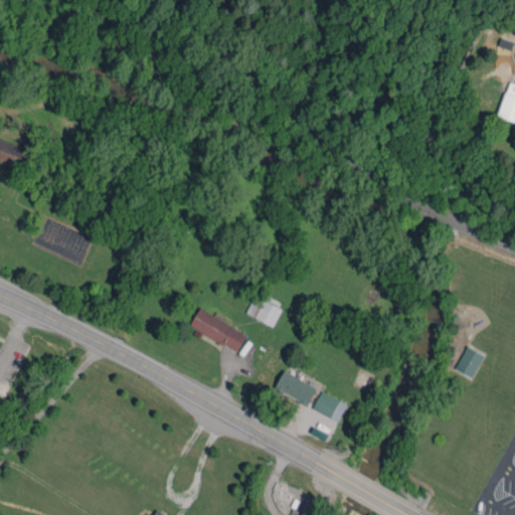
[(514,82),(508,80),(498,117),(514,121),(514,82)]
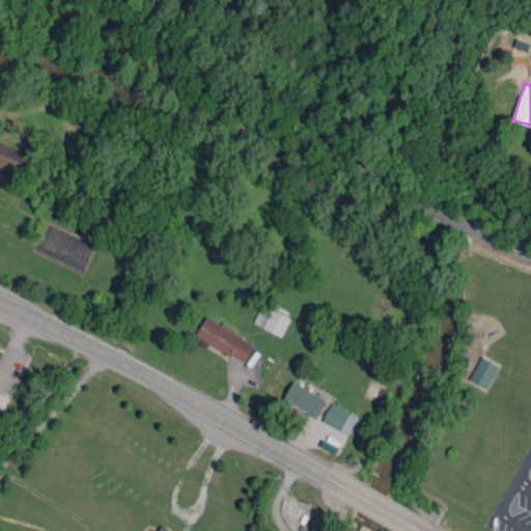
[(0,166),(26,176),(34,155),(0,141),(0,166)]
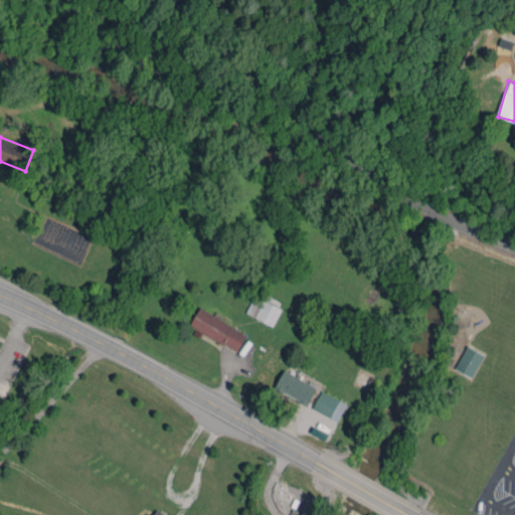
[(267,295),(264,300),(254,295),(245,312),(272,326),(284,304),(267,295)]
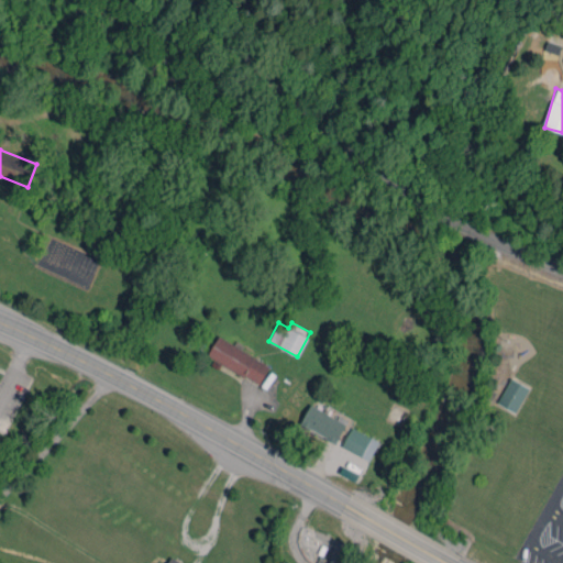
[(208,357),(261,383),(271,363),(218,338),(208,357)]
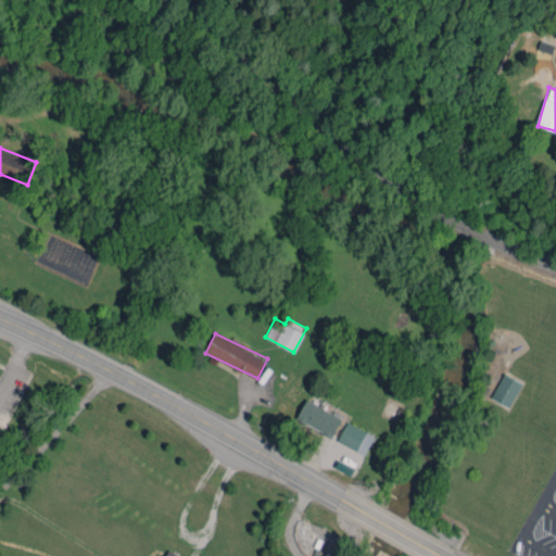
[(510,407),(522,381),(503,373),(492,399),(510,407)]
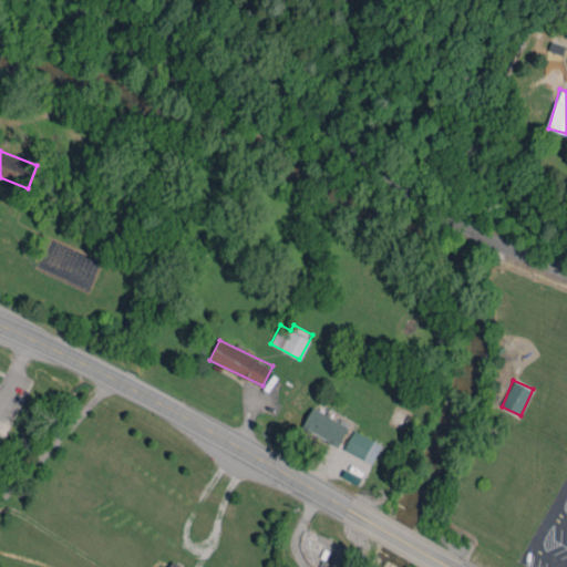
[(349,426),(313,408),(302,428),(339,446),(349,426)]
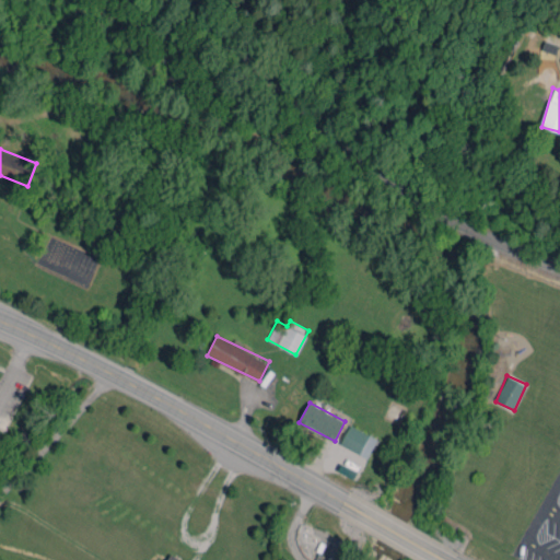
[(368,458),(377,439),(350,424),(340,444),(368,458)]
